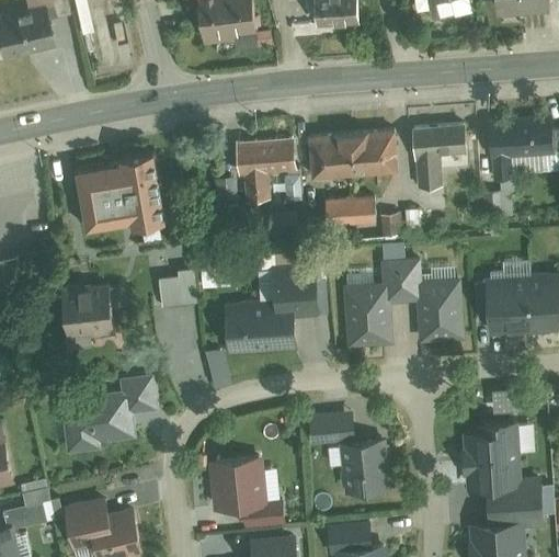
[(24,0),(27,12),(46,9),(48,20),(70,15),(67,0),(24,0)]
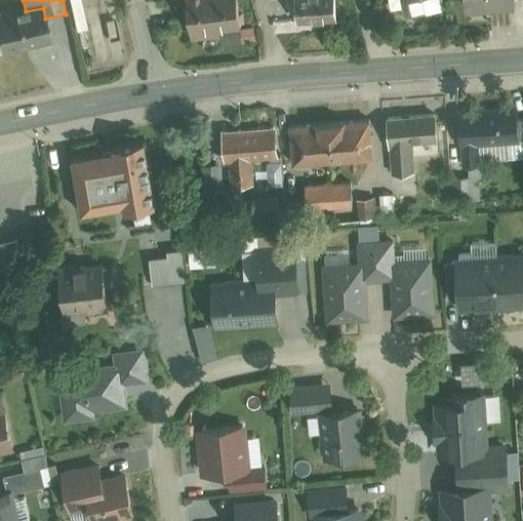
[(234,0),(185,0),(190,41),(216,38),(216,32),(238,29),(234,0)]
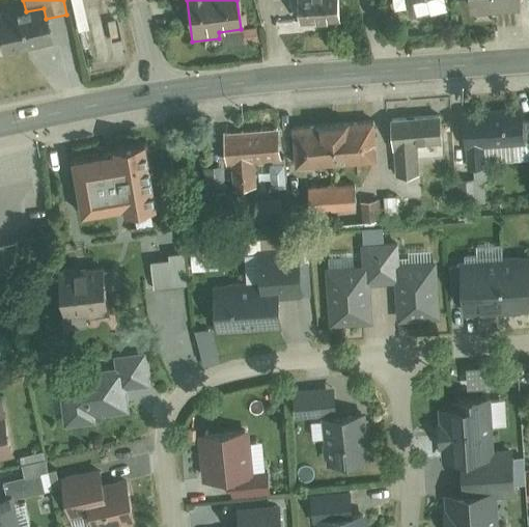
[(339,0),(299,0),(300,24),(340,23),(339,0)]
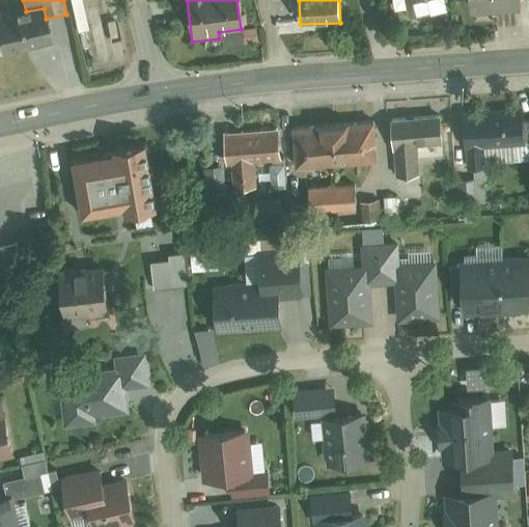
[(406,0),(410,15),(445,6),(443,0),(406,0)]
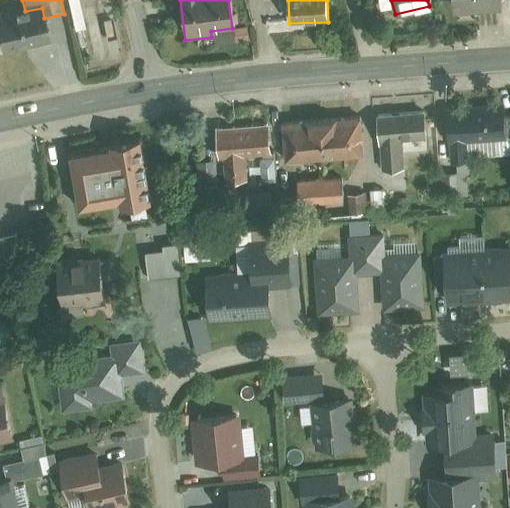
[(25,11),(0,17),(0,43),(1,49),(49,39),(44,18),(42,8),(25,11)]
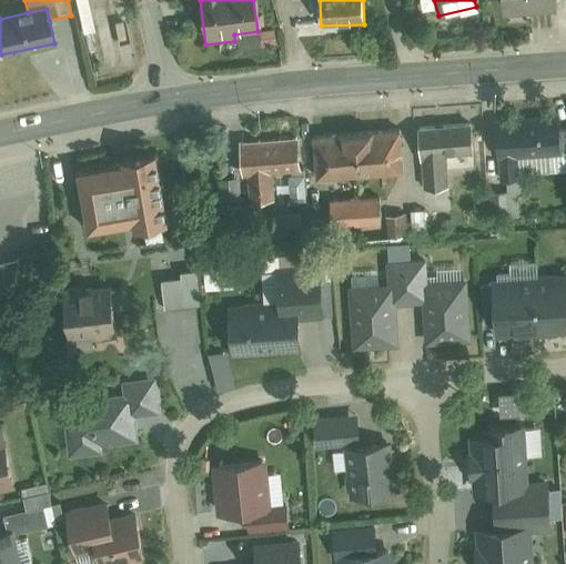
[(273,33),(259,36),(261,50),(274,48),(273,33)]
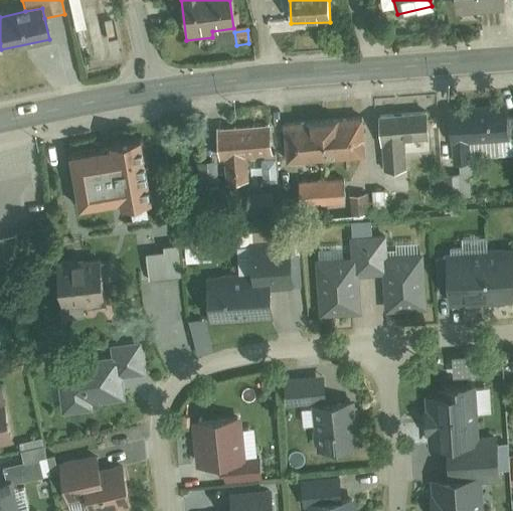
[(505,110),(448,114),(451,161),(470,160),(469,146),(508,143),(505,110)]
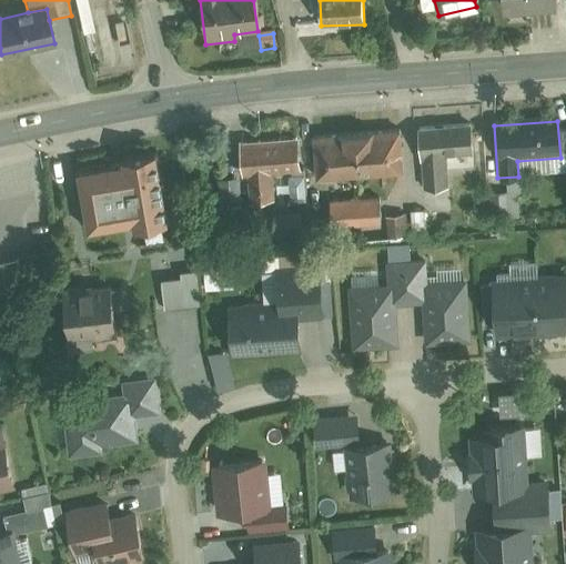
[(420,130),(423,194),(446,193),(444,152),(473,151),(472,127),(420,130)]
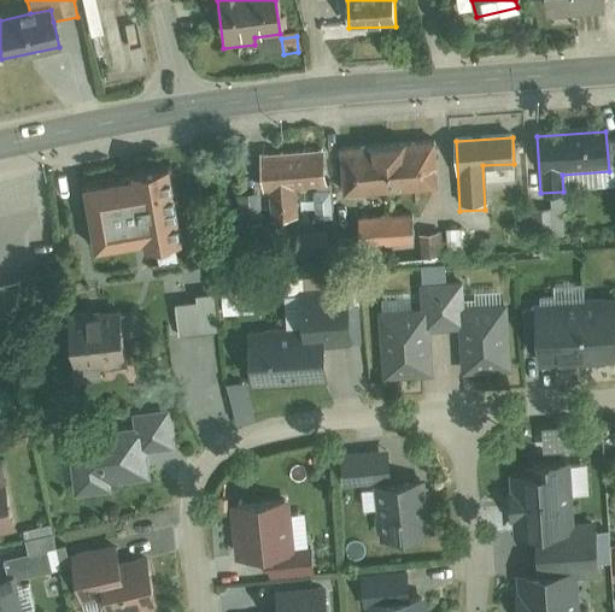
[(361,148),(339,149),(343,200),(433,194),(429,143),(411,145),(361,148)]
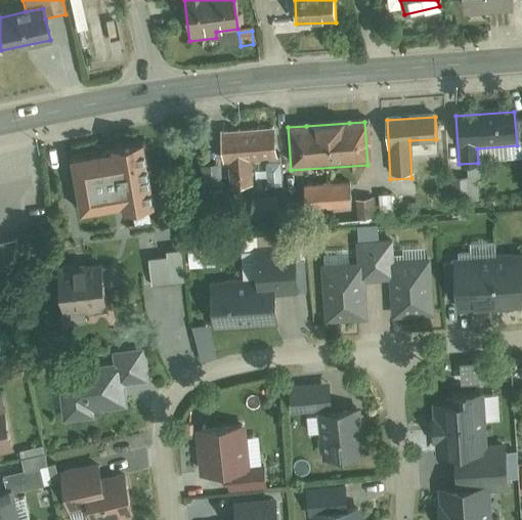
[(278,130),(221,132),(222,158),(233,157),(233,171),(253,170),(253,160),(279,159),(278,130)]
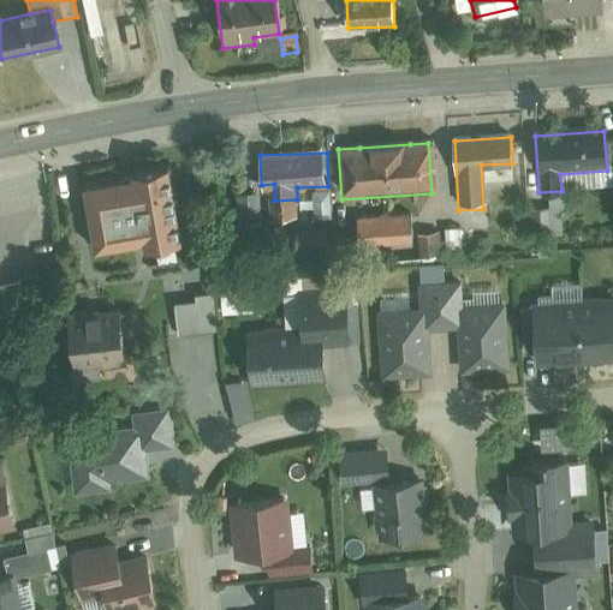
[(188,157),(72,172),(88,300),(203,286),(188,157)]
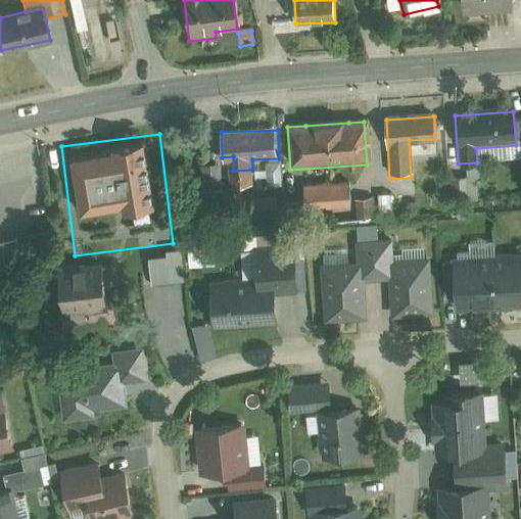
[(348,183),(302,187),(305,214),(351,209),(348,183)]
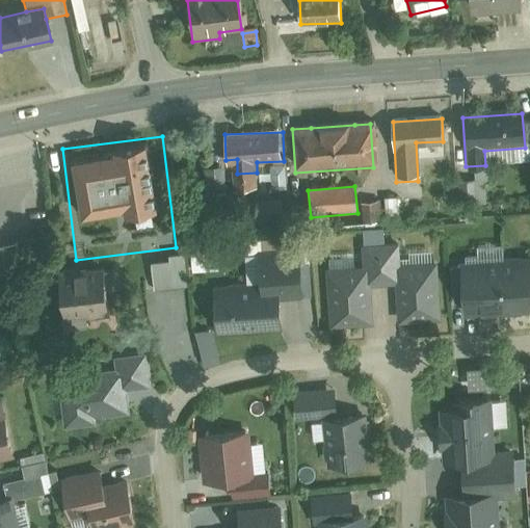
[(378,205),(361,205),(361,223),(379,222),(378,205)]
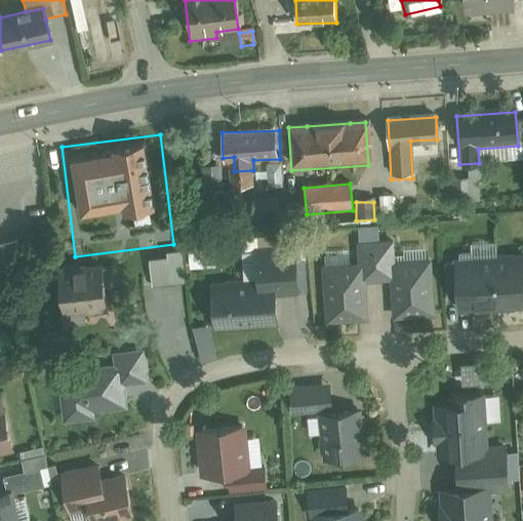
[(0,274),(23,270),(17,240),(0,243),(0,274)]
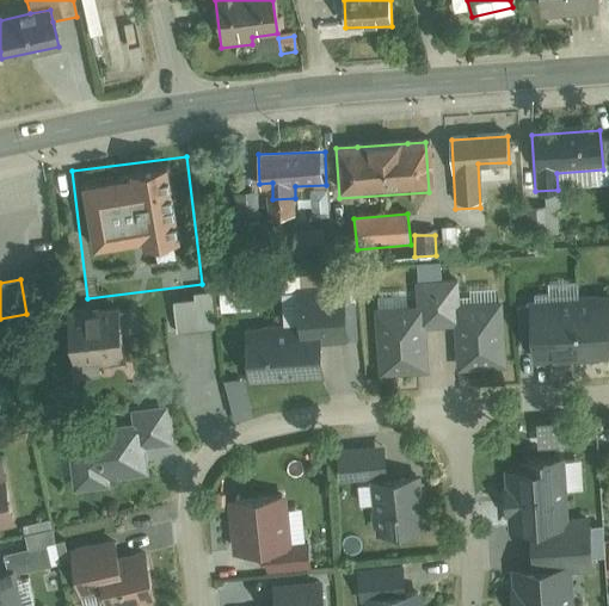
[(376,311),(380,377),(431,375),(428,326),(457,325),(460,371),(509,369),(505,297),(460,300),(459,279),(416,282),(417,309),(376,311)]
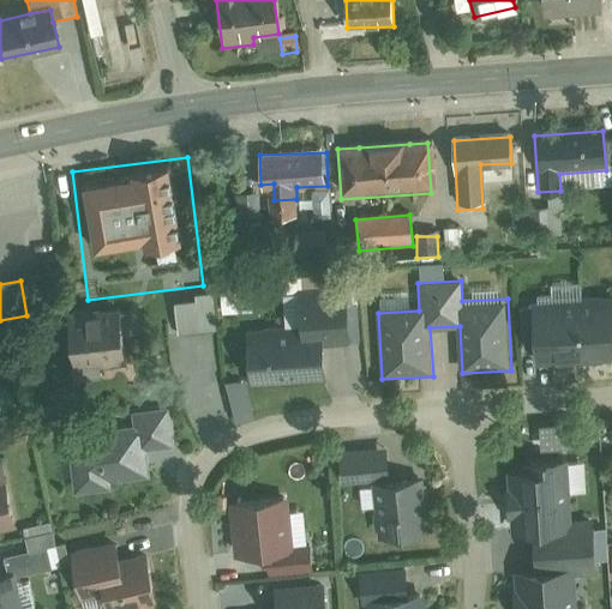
[(247,332),(251,386),(328,381),(325,345),(359,343),(355,290),(299,294),(301,330),(247,332)]
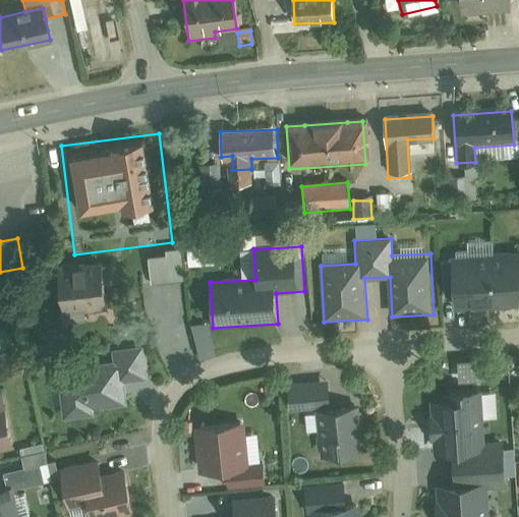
[(518,257),(453,260),(454,310),(518,308),(518,257)]
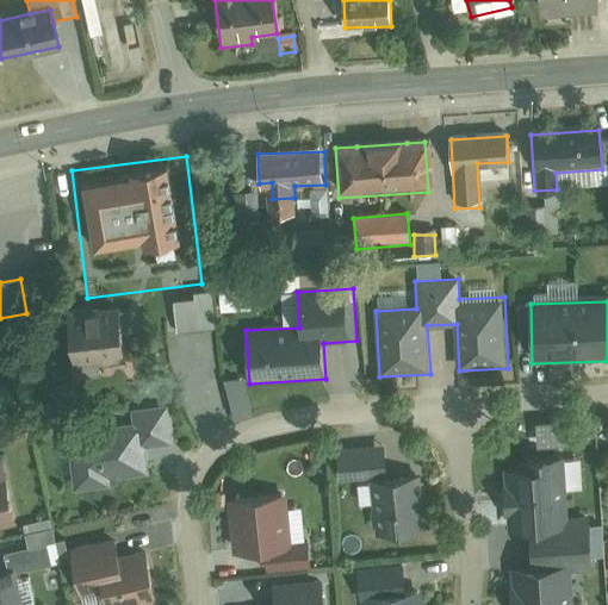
[(123,311),(69,316),(73,356),(125,351),(123,311)]
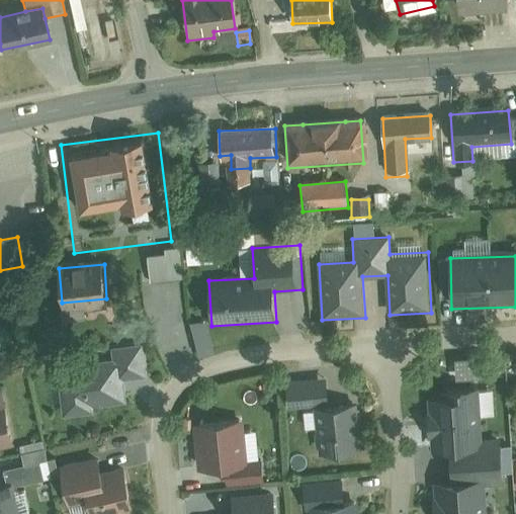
[(58,367),(64,417),(98,413),(97,407),(122,404),(119,379),(146,377),(142,345),(110,349),(111,361),(58,367)]
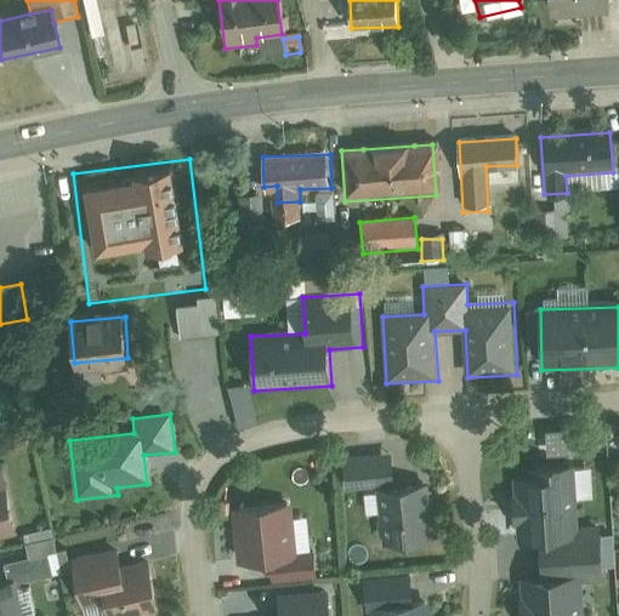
[(392,460),(345,461),(346,492),(378,491),(379,542),(430,541),(429,482),(393,483),(392,460)]
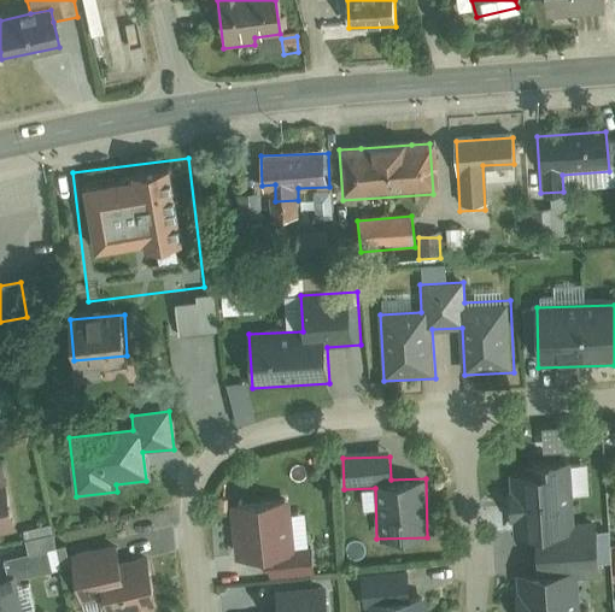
[(569,466),(507,471),(511,536),(574,531),(569,466)]
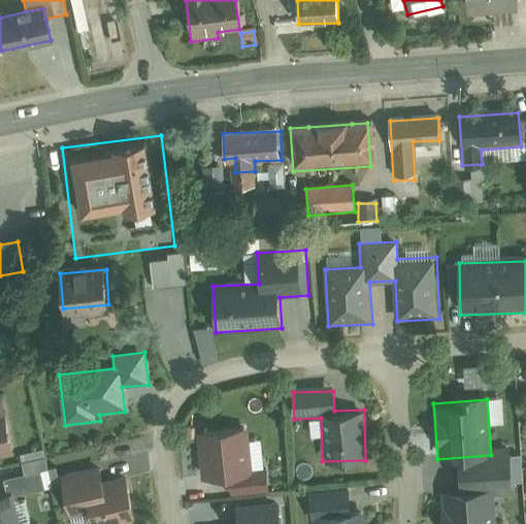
[(2,413),(0,413),(0,452),(10,450),(2,413)]
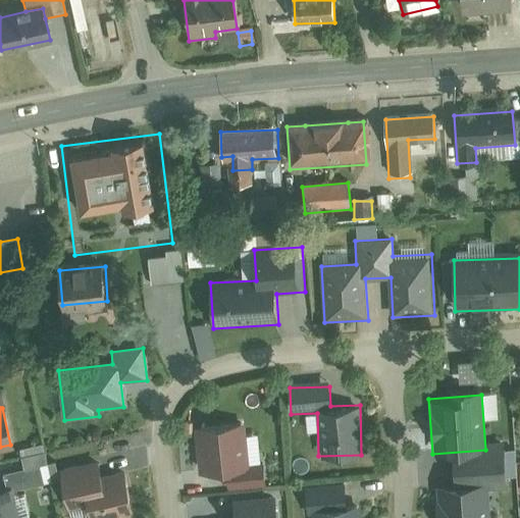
[(245,424),(196,428),(200,477),(226,475),(227,494),(264,490),(263,472),(249,473),(245,424)]
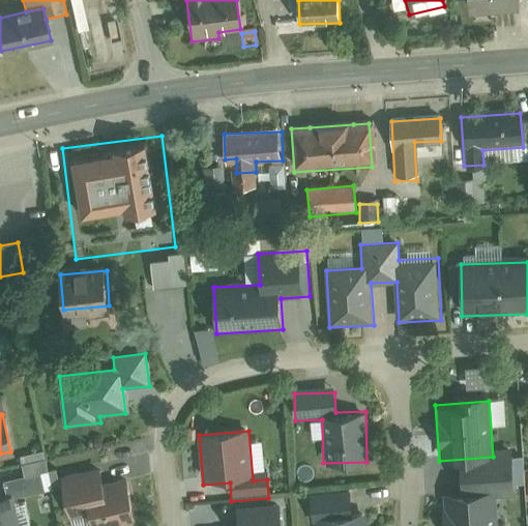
[(23,476),(9,479),(13,498),(59,488),(55,469),(47,471),(42,453),(19,458),(23,476)]
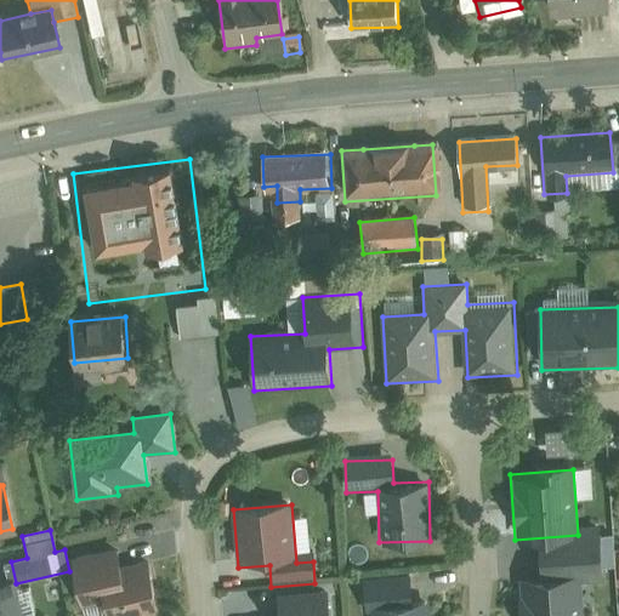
[(601,540),(539,542),(540,577),(520,579),(521,615),(583,615),(581,582),(603,581),(601,540)]
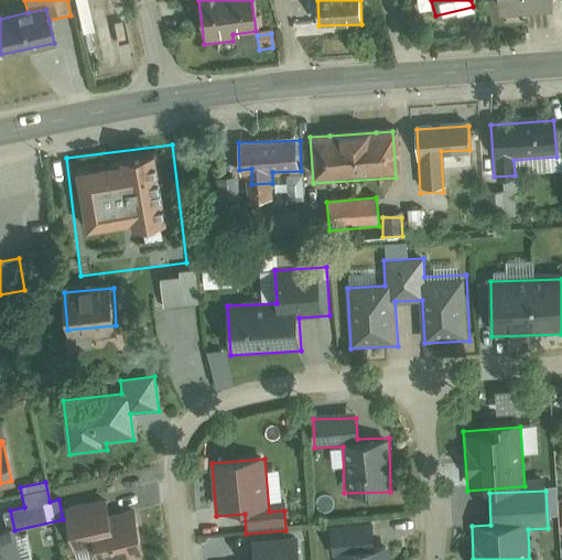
[(108,498),(65,508),(76,551),(94,547),(96,559),(128,559),(144,556),(136,517),(114,523),(108,498)]
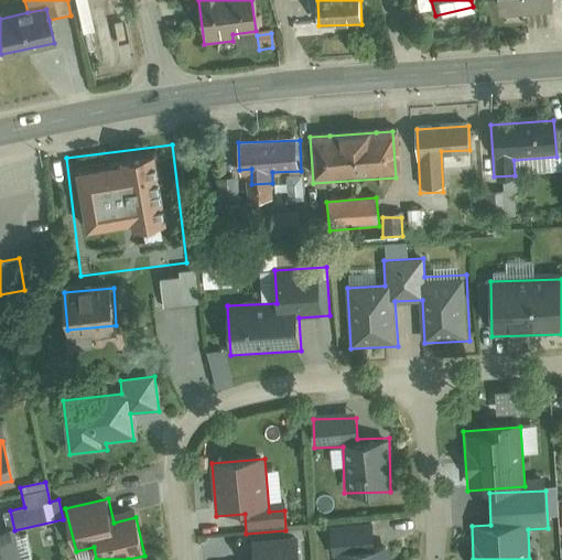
[(19,559),(12,526),(0,529),(0,559),(19,559)]
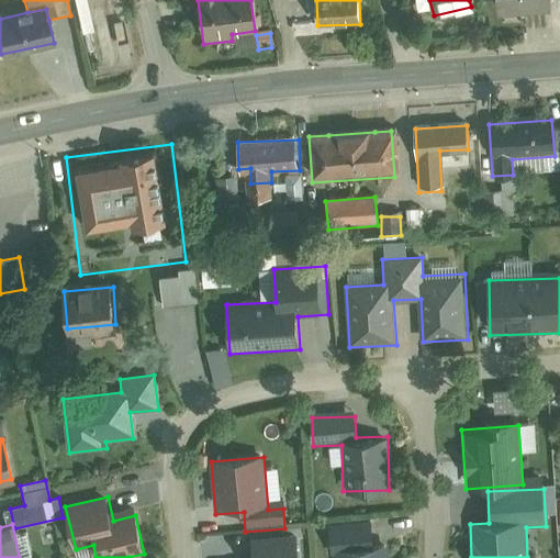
[(340,557),(387,557),(387,543),(372,544),(371,524),(331,526),(332,557),(340,557)]
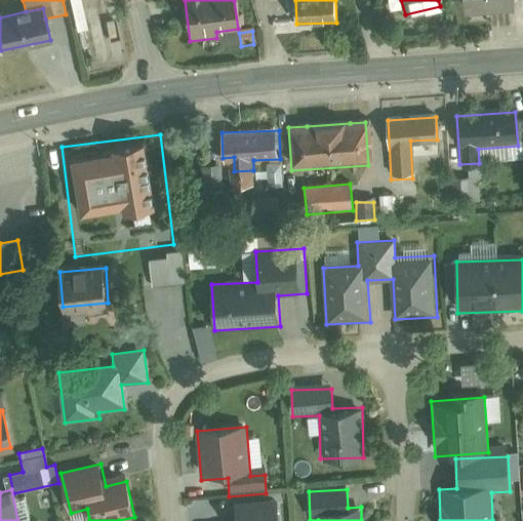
[(279,520),(279,508),(235,509),(235,520),(279,520)]
